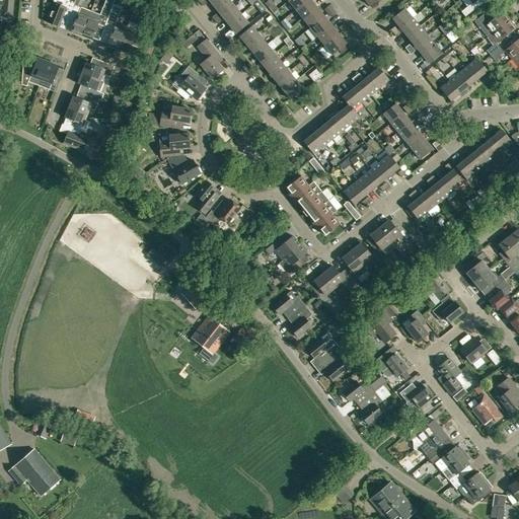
[(0,0),(0,15),(12,17),(13,0),(0,0)]
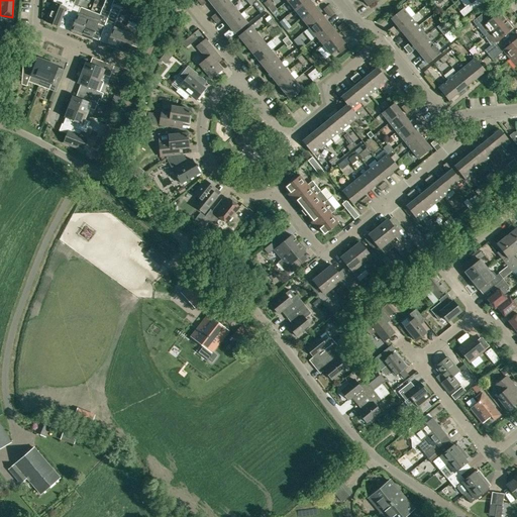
[(45,22),(59,27),(63,16),(69,18),(69,17),(74,5),(75,0),(65,0),(66,0),(65,0),(55,0),(54,3),(45,22)]
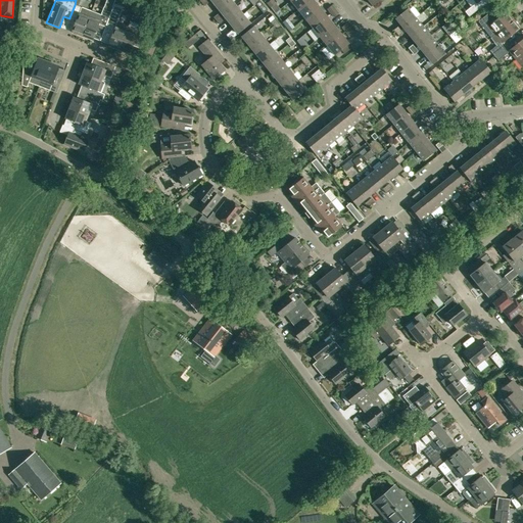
[(223,0),(216,6),(223,15),(235,5),(230,0),(223,0)]
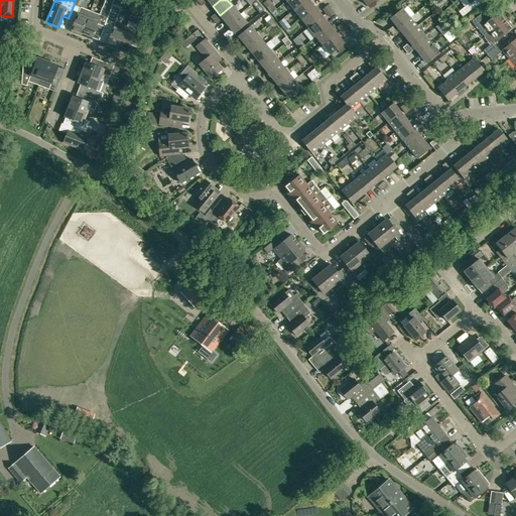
[(305,0),(287,0),(286,1),(293,10),(305,0)]
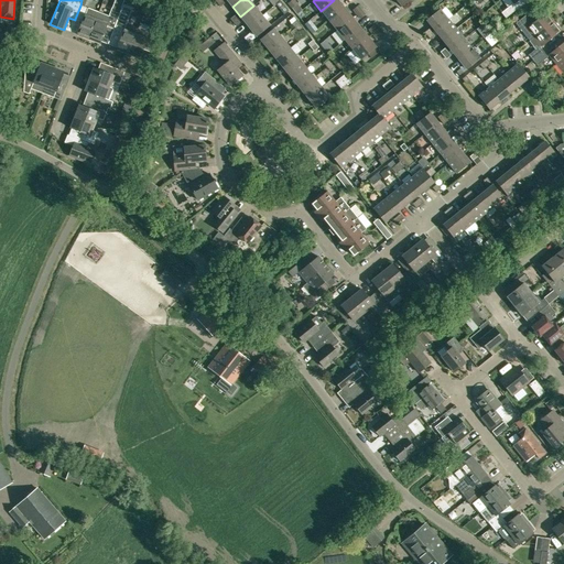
[(344,8),(337,0),(334,0),(321,11),(328,21),(344,8)]
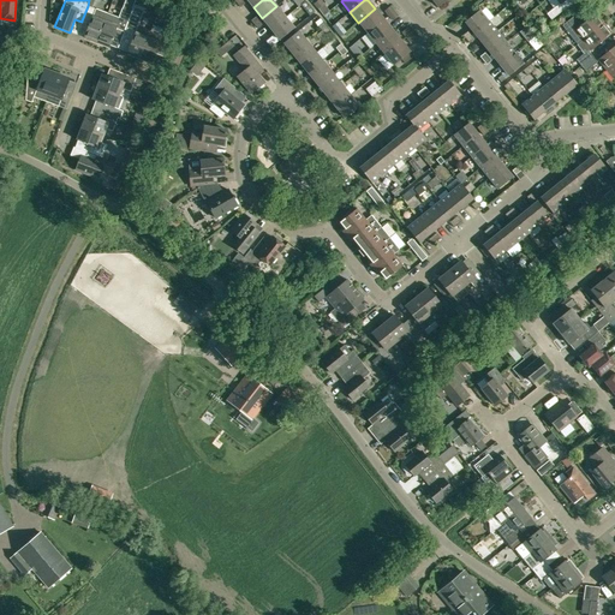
[(308,4),(303,7),(310,16),(315,12),(308,4)]
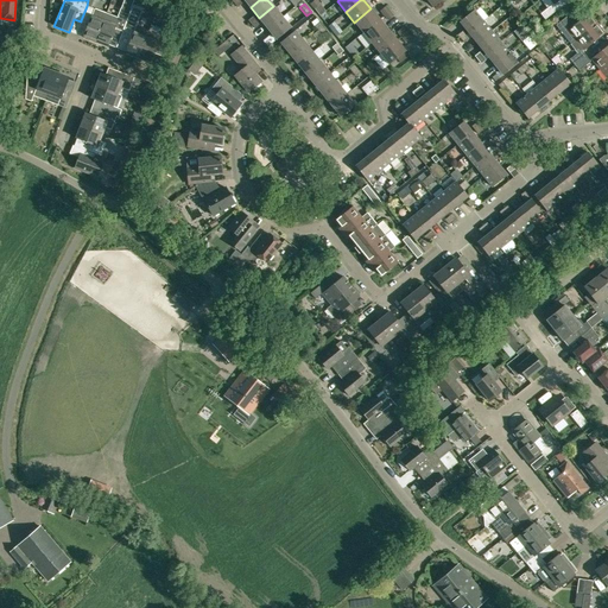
[(133,5),(131,10),(126,21),(121,36),(131,39),(125,54),(138,58),(149,31),(137,26),(144,8),(133,5)]
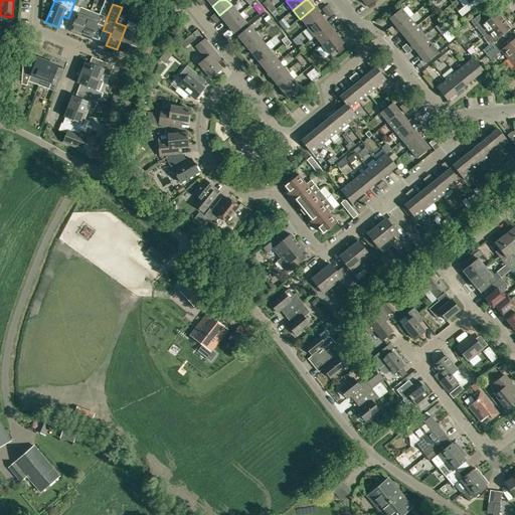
[(458,11),(462,16),(472,9),(467,4),(464,7),(458,11)]
